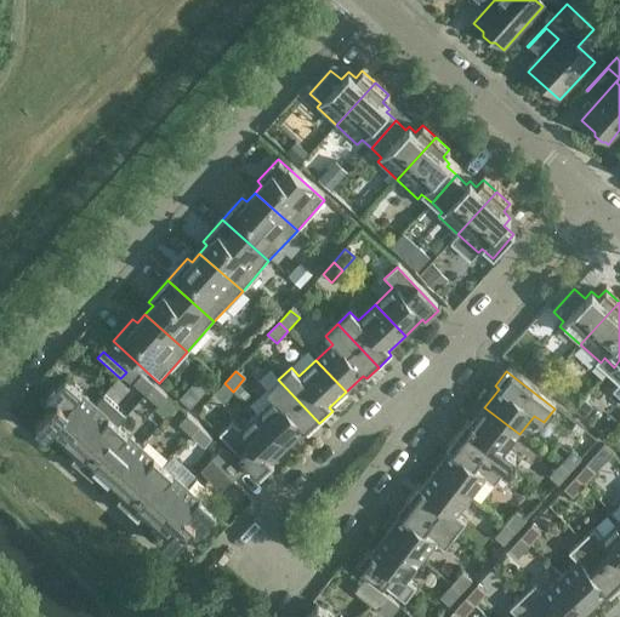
[(157,407),(165,399),(141,376),(132,386),(157,407)]
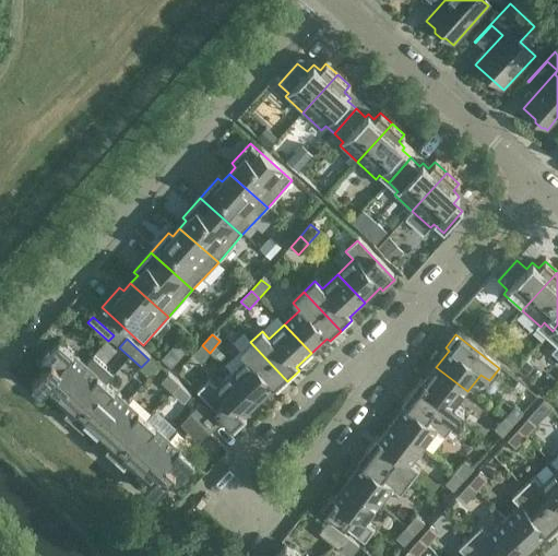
[(247,361),(230,375),(258,403),(274,389),(276,392),(287,381),(250,342),(239,353),(247,361)]
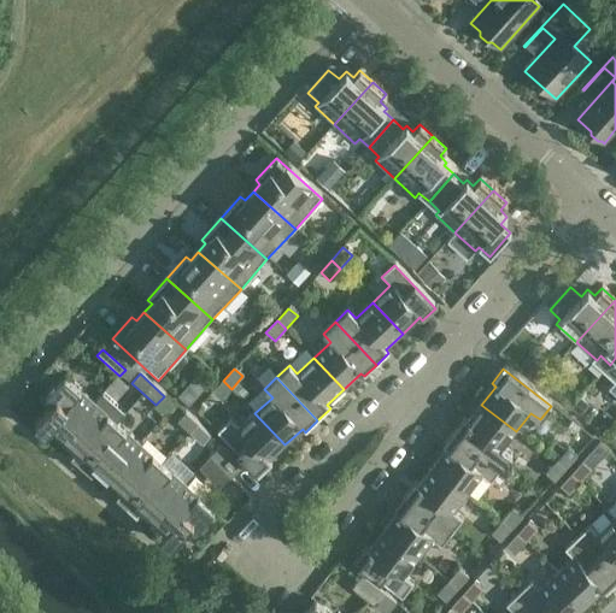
[(51,428),(63,438),(93,405),(64,378),(46,399),(52,405),(35,423),(46,432),(51,428)]
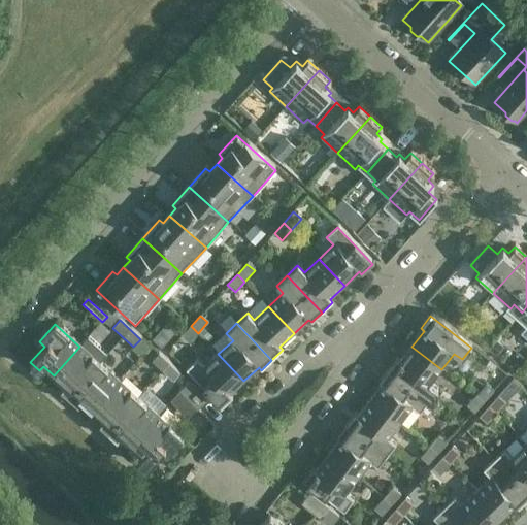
[(191,326),(180,336),(189,343),(198,333),(191,326)]
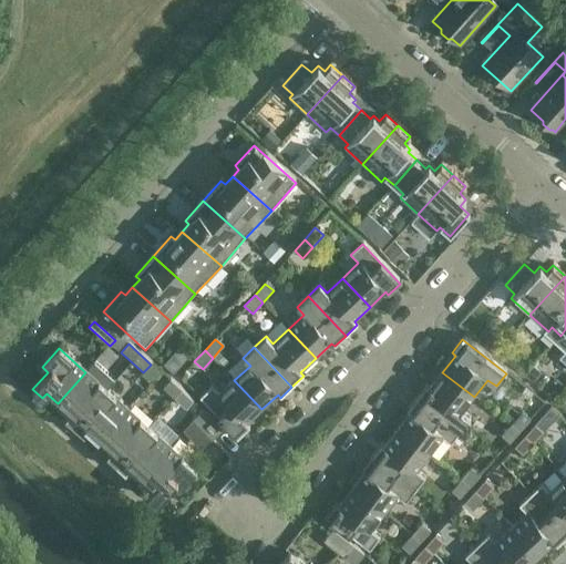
[(85,372),(58,403),(69,413),(64,419),(74,427),(106,390),(85,372)]
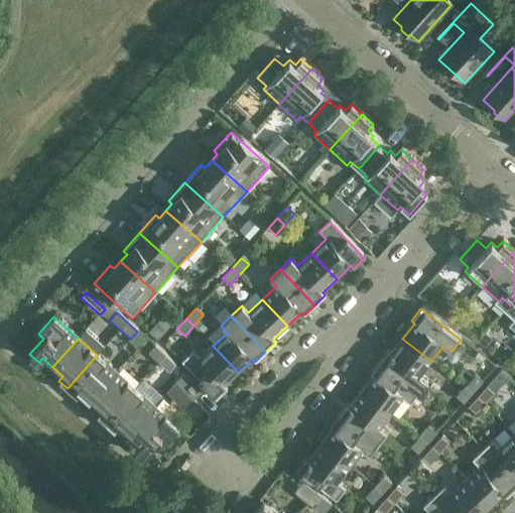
[(431,361),(402,339),(391,354),(388,352),(379,363),(418,394),(427,382),(419,376),(431,361)]
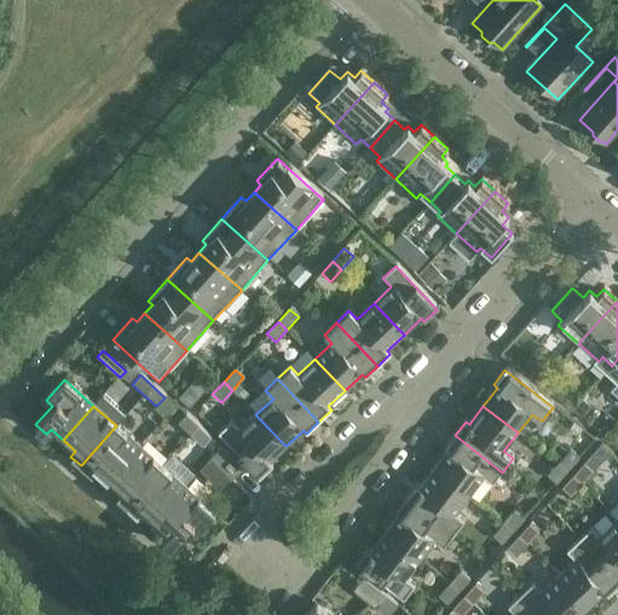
[(231,422),(218,435),(259,479),(272,466),(269,463),(286,446),(255,415),(238,431),(231,422)]
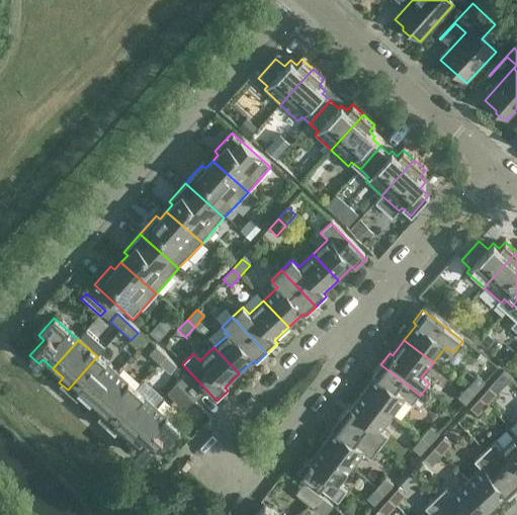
[(169,374),(176,367),(155,348),(148,355),(169,374)]
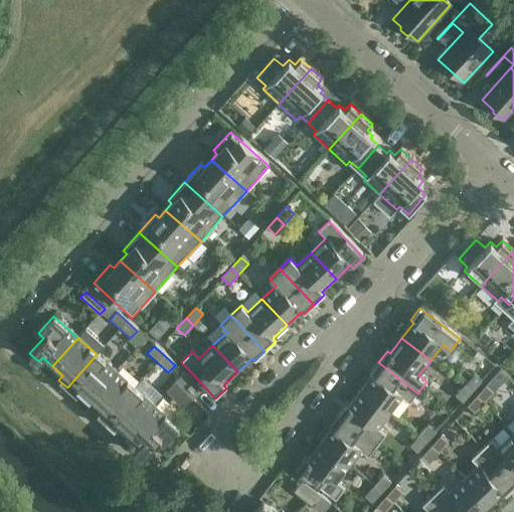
[(97,354),(67,387),(75,395),(80,391),(90,400),(116,371),(97,354)]
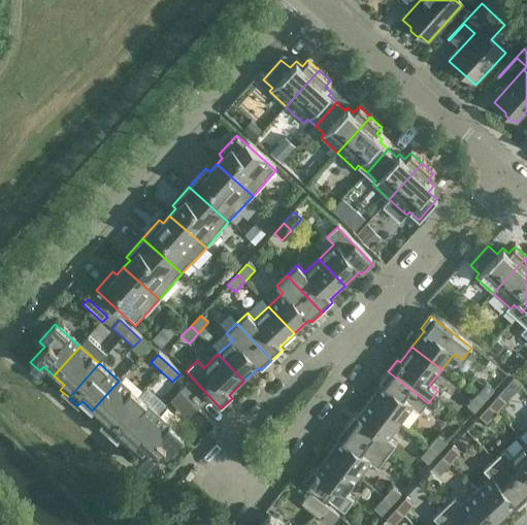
[(428,403),(388,371),(379,383),(383,386),(370,402),(399,424),(412,408),(420,415),(428,403)]
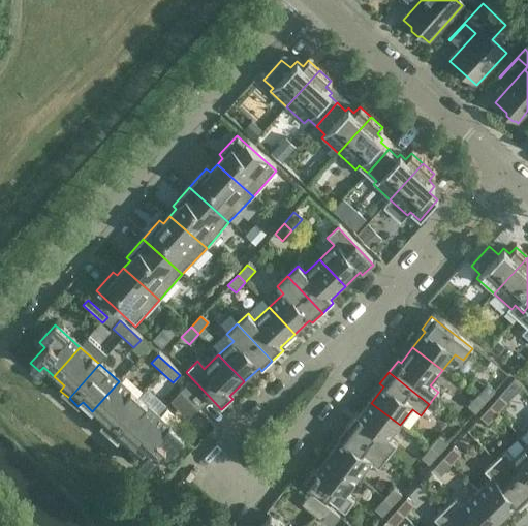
[(119,381),(92,411),(103,421),(99,425),(107,433),(138,399),(119,381)]
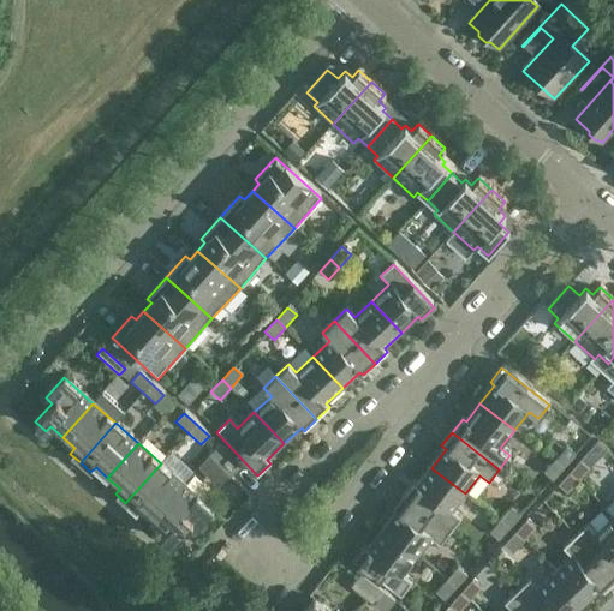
[(240,468),(220,447),(208,456),(230,478),(240,468)]
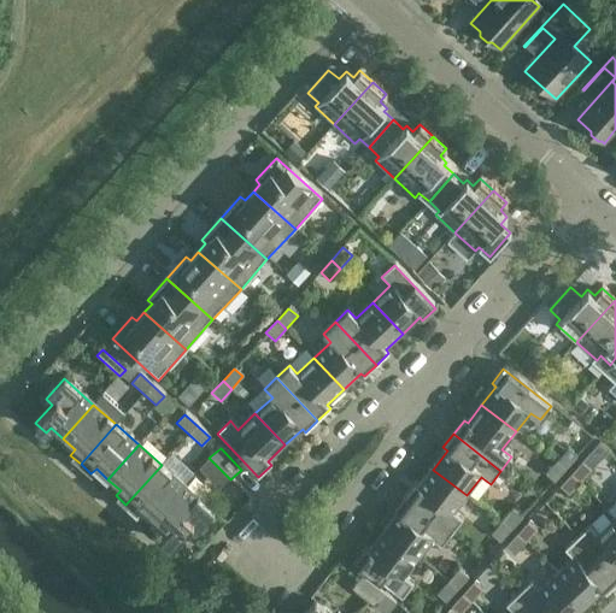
[(576,458),(568,449),(545,475),(553,483),(576,458)]
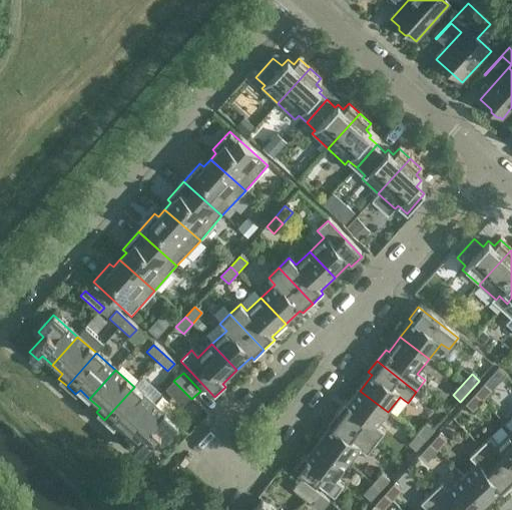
[(484,385),(465,406),(472,413),(491,392),(484,385)]
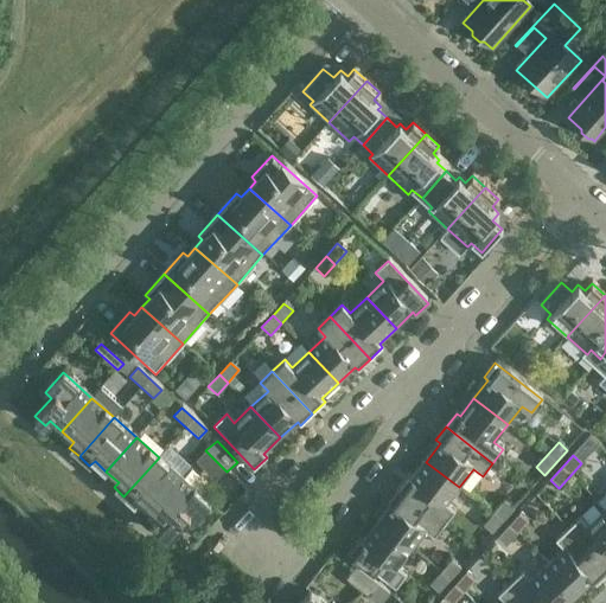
[(159,457),(123,496),(134,506),(139,500),(151,511),(180,478),(159,457)]
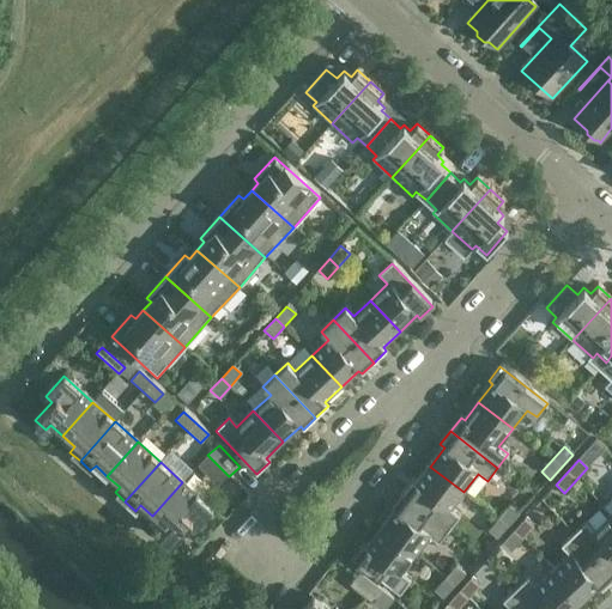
[(464,492),(430,467),(416,485),(412,481),(401,495),(449,531),(459,517),(449,510),(464,492)]
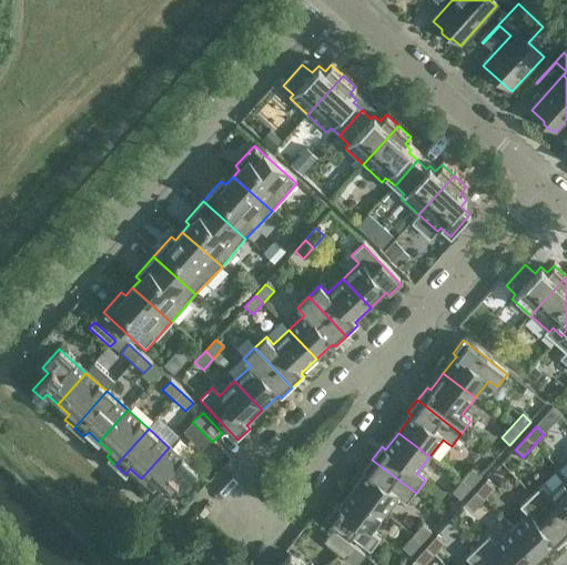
[(169,447),(141,478),(152,488),(148,494),(158,503),(173,486),(179,492),(196,473),(169,447)]
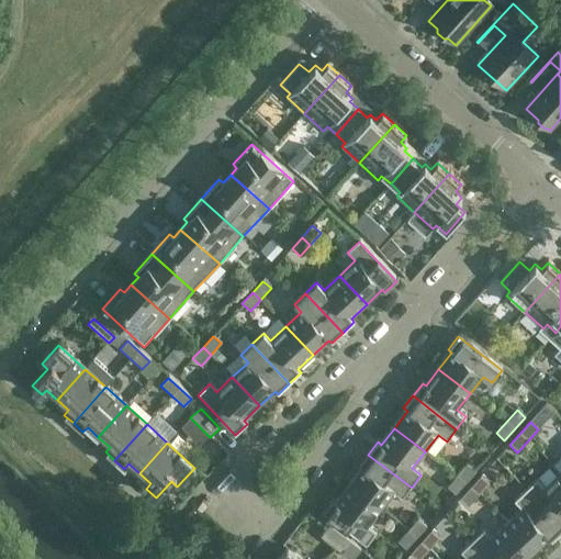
[(412,488),(368,455),(358,467),(361,469),(348,487),(380,511),(393,493),(402,500),(412,488)]
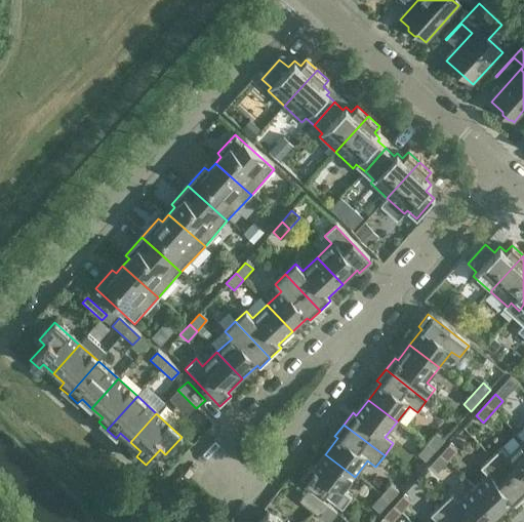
[(417,455),(425,463),(444,441),(436,434),(417,455)]
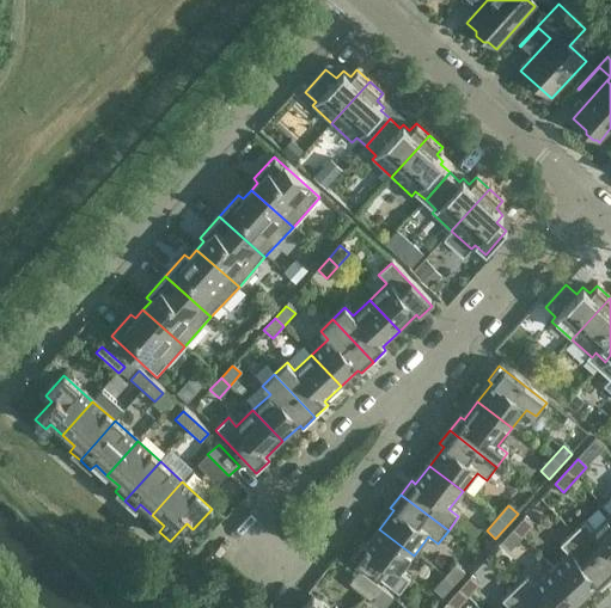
[(585,522),(573,535),(610,575),(610,517),(610,516),(593,532),(585,522)]
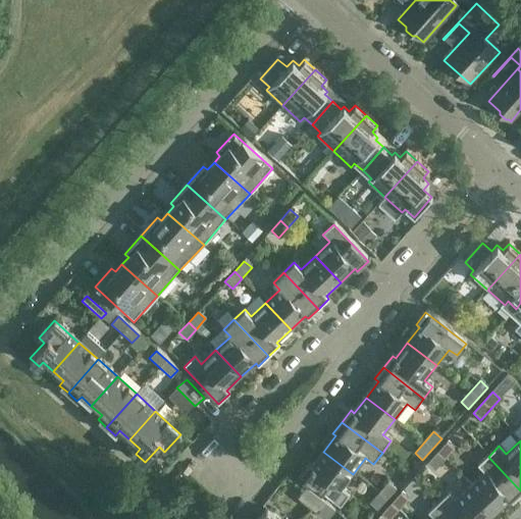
[(446,443),(427,464),(434,471),(454,450),(446,443)]
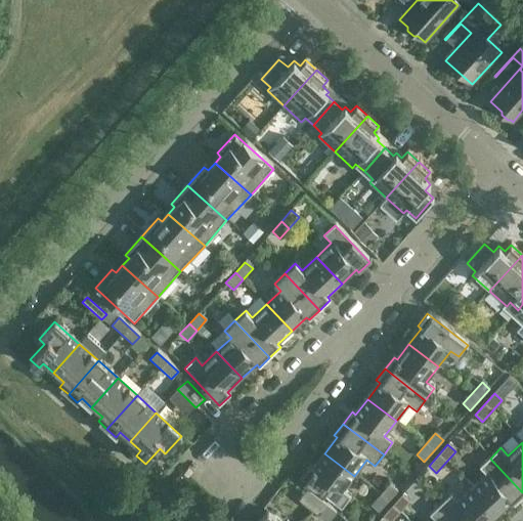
[(354,476),(324,453),(313,469),(310,467),(301,478),(341,510),(351,497),(343,491),(354,476)]
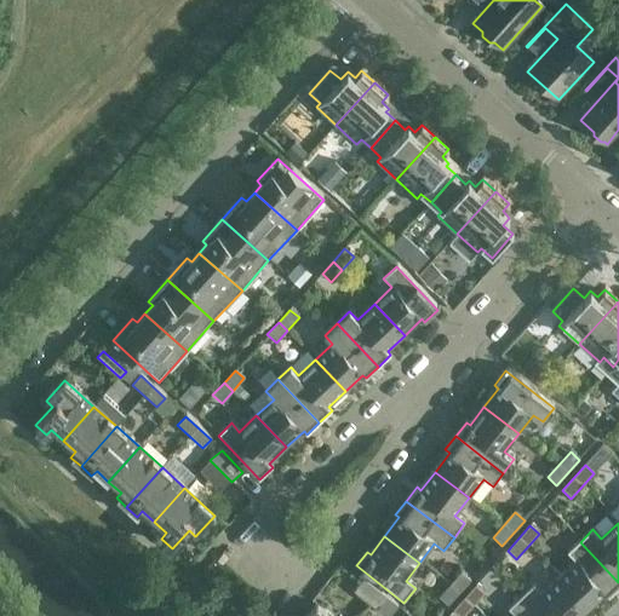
[(618,587),(618,582),(580,542),(567,553),(575,563),(559,579),(589,610),(606,594),(609,597),(618,587)]
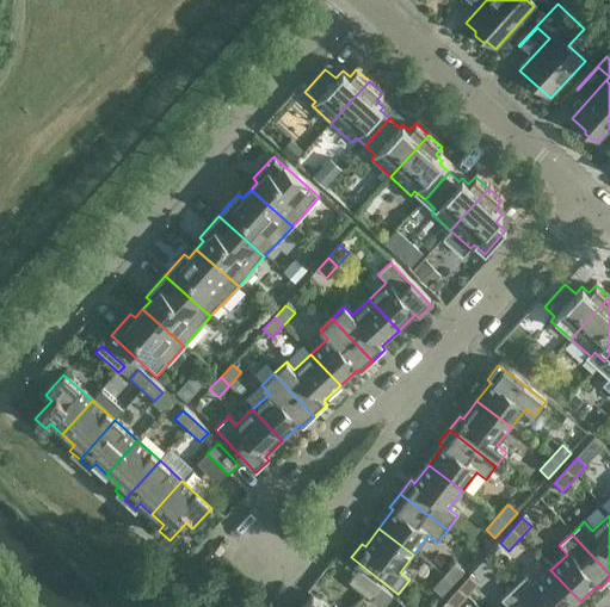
[(432,589),(441,598),(463,573),(454,564),(432,589)]
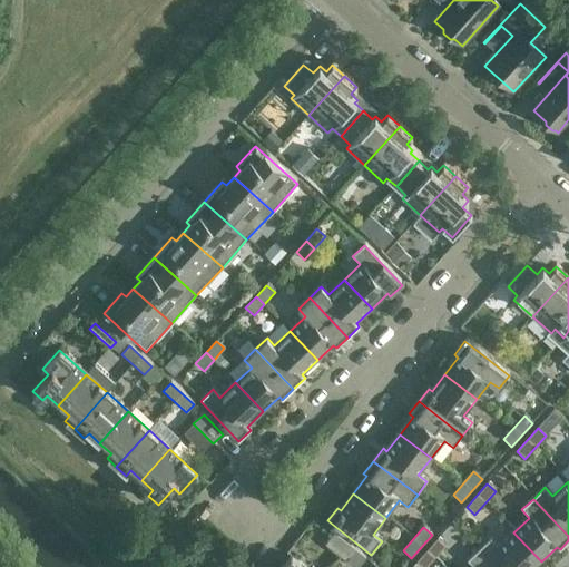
[(490,539),(479,550),(494,566),(536,566),(541,561),(513,533),(498,547),(490,539)]
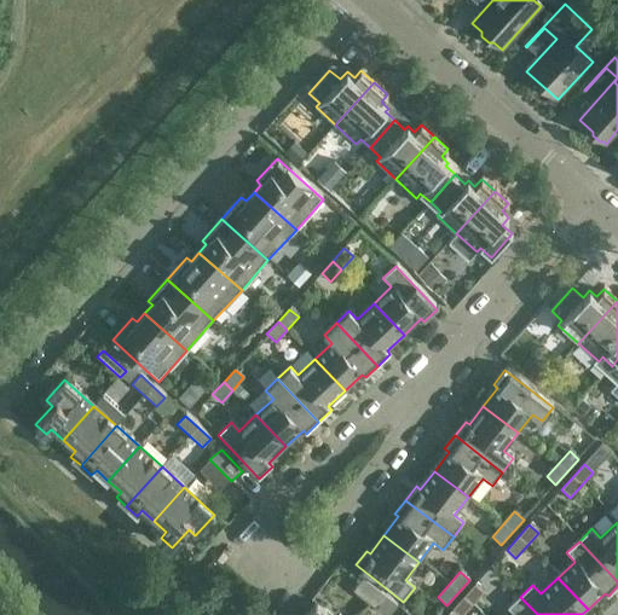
[(390,614),(397,605),(362,579),(353,591),(382,614),(390,614)]
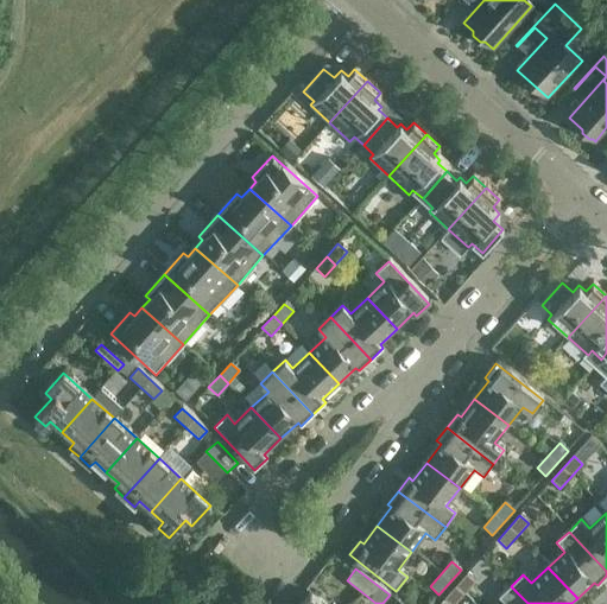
[(466,574),(443,599),(448,603),(456,603),(475,583),(466,574)]
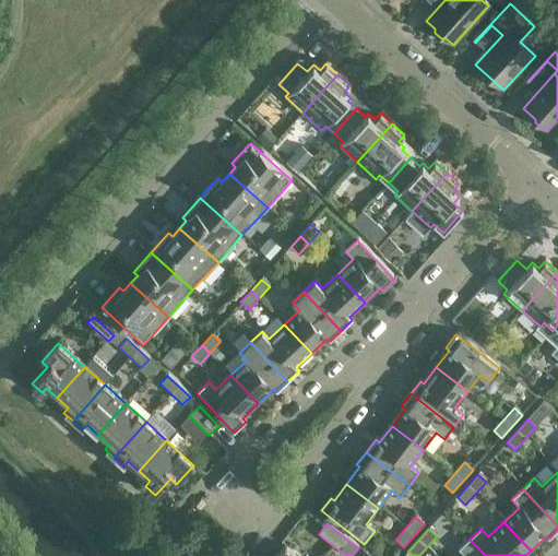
[(485,555),(470,540),(459,551),(462,555),(485,555)]
